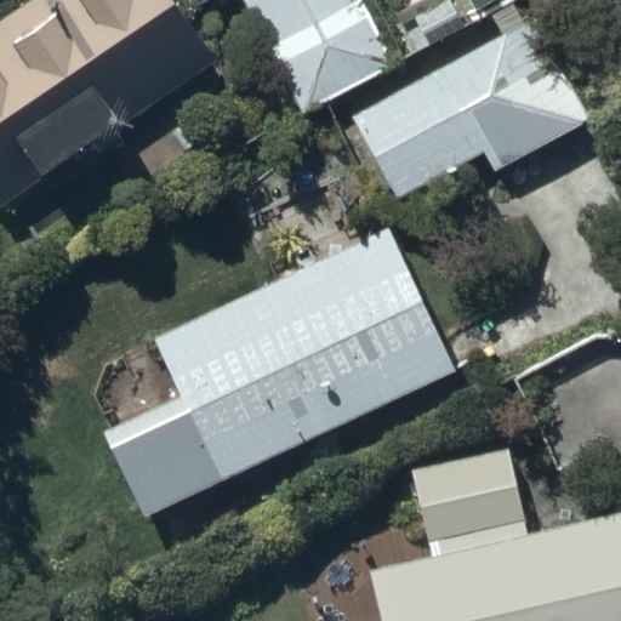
[(174,0),(27,0),(0,18),(0,204),(3,208),(216,61),(174,0)]
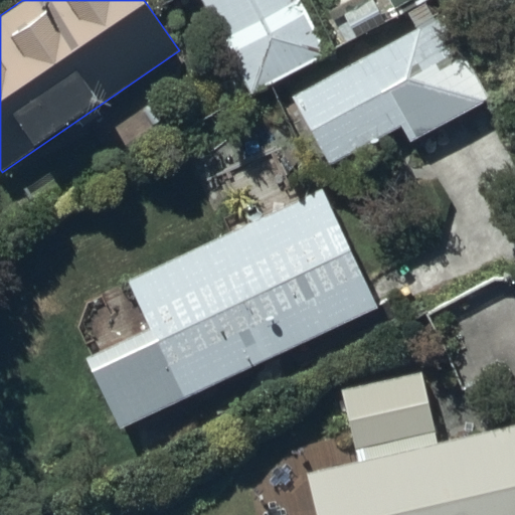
[(204,0),(228,43),(205,56),(232,106),(333,51),(305,0),(204,0)]
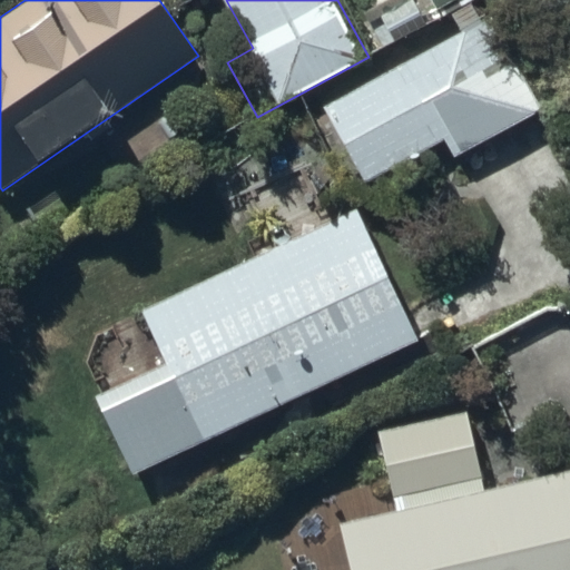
[(431,0),(438,11),(455,0),(431,0)]
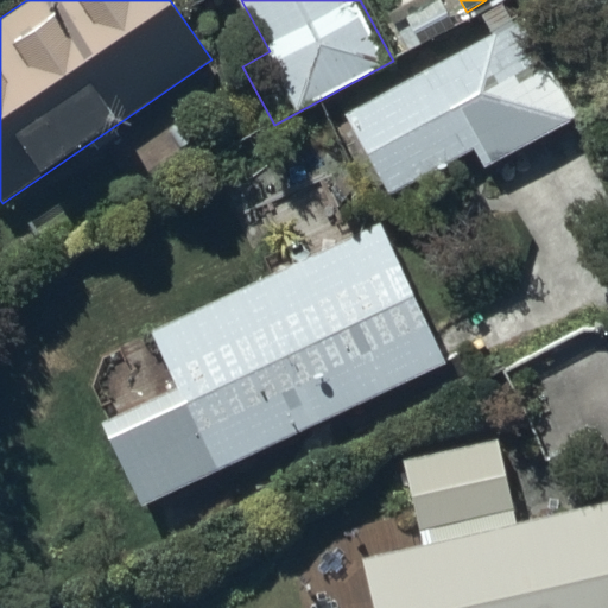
[(583,118),(526,17),(347,116),(392,197),(474,151),(486,171),(583,118)]
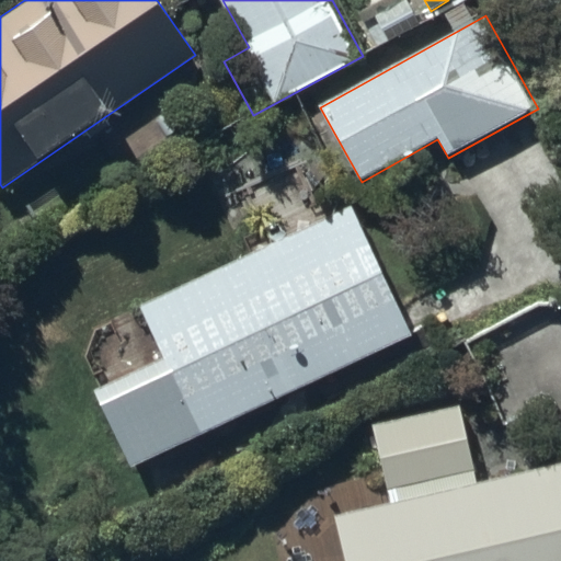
[(412,336),(352,207),(140,307),(165,359),(98,391),(133,466),(412,336)]
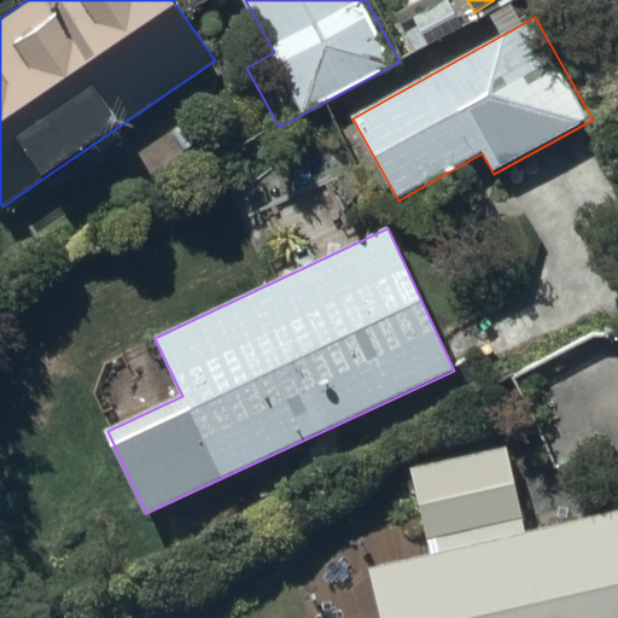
[(617,617),(617,509),(531,530),(511,443),(412,466),(432,553),(371,566),(383,617),(617,617)]
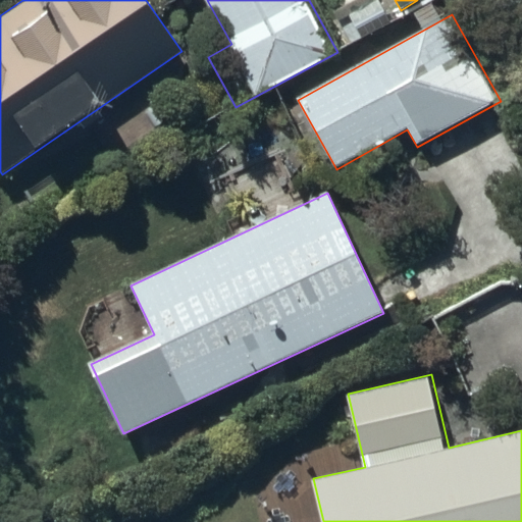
All buildings are outlined.
